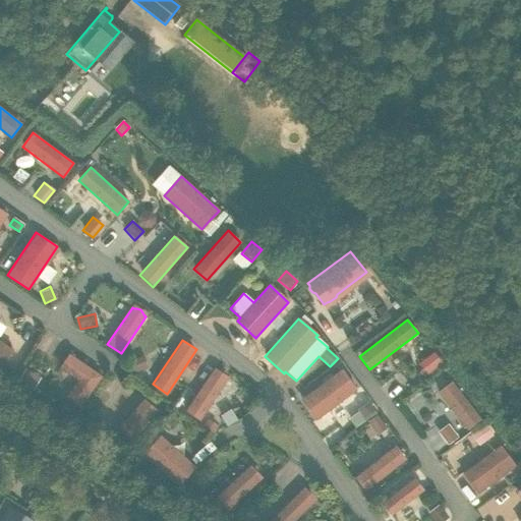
[(0,368),(12,350),(0,342),(0,368)]
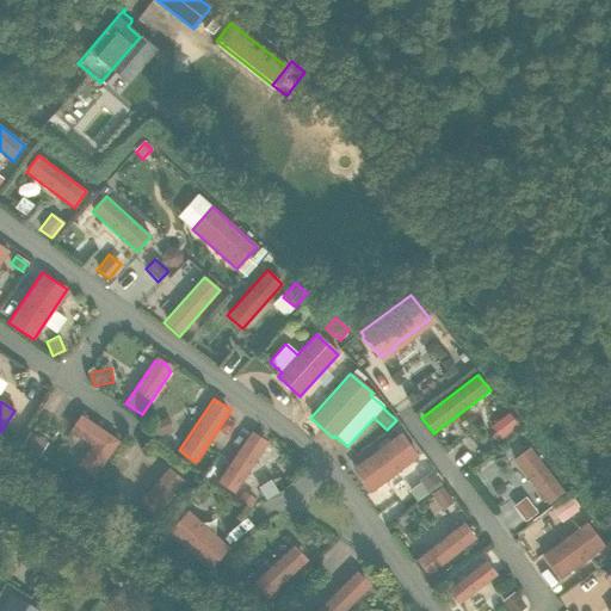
[(73,431),(72,433),(91,446),(78,466),(94,476),(118,442),(82,417),(81,419),(78,420),(75,424),(73,427),(73,431)]
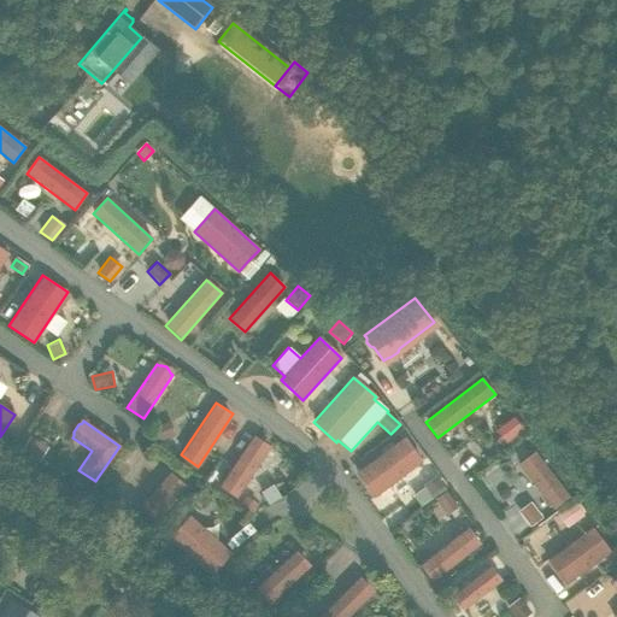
[(505,444),(521,433),(511,421),(497,432),(505,444)]
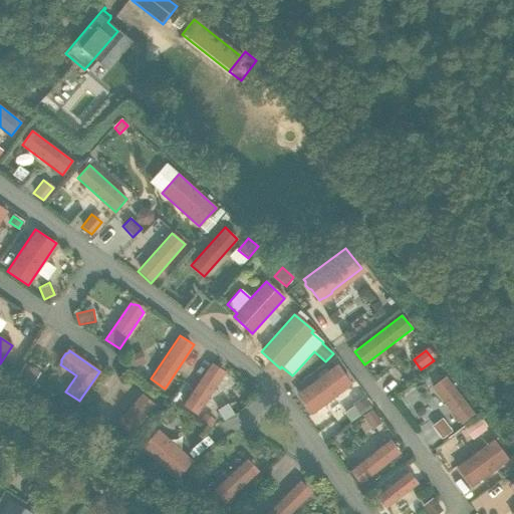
[(130,367),(146,362),(142,351),(125,356),(130,367)]
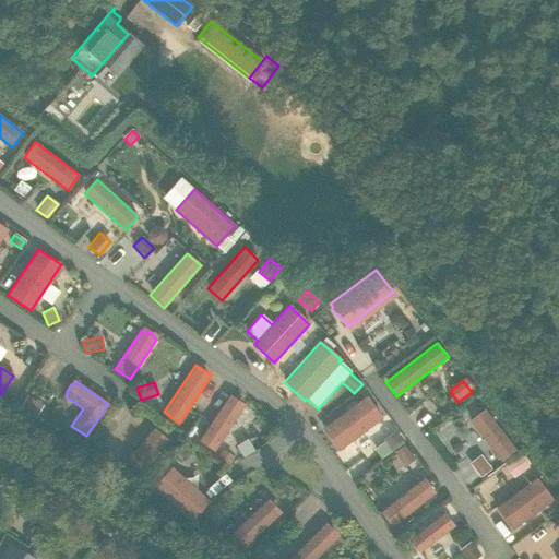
[(9,407),(16,396),(8,390),(0,402),(9,407)]
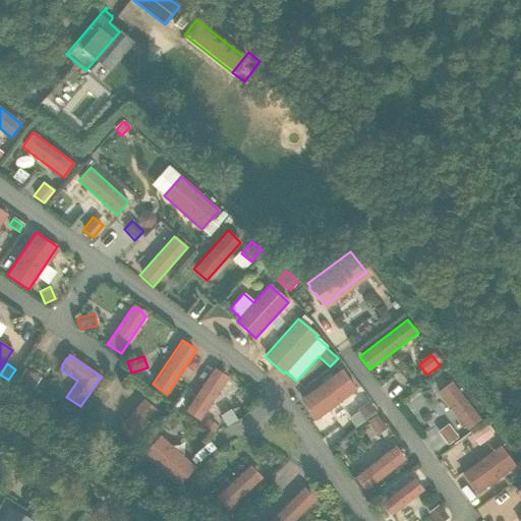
[(315,420),(355,389),(340,368),(299,400),(315,420)]
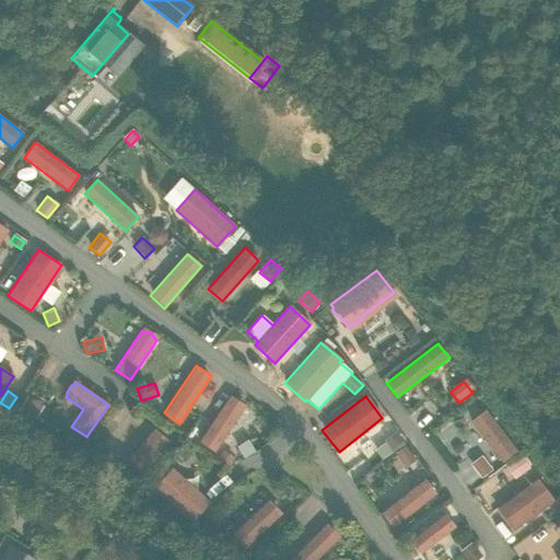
[(32,422),(41,408),(23,397),(14,411),(32,422)]
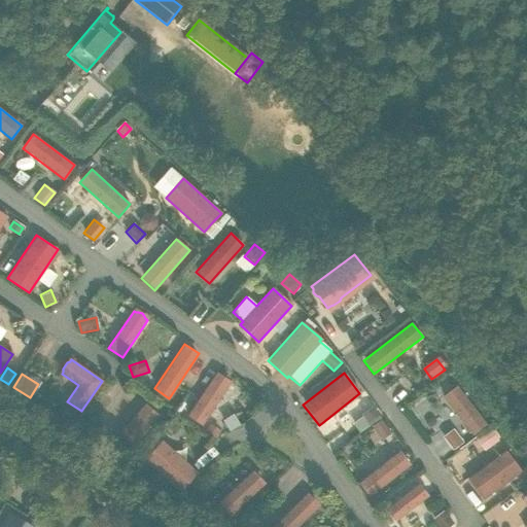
[(215,375),(187,416),(202,425),(230,384),(227,383),(225,380),(223,378),(220,376),(217,376),(215,375)]
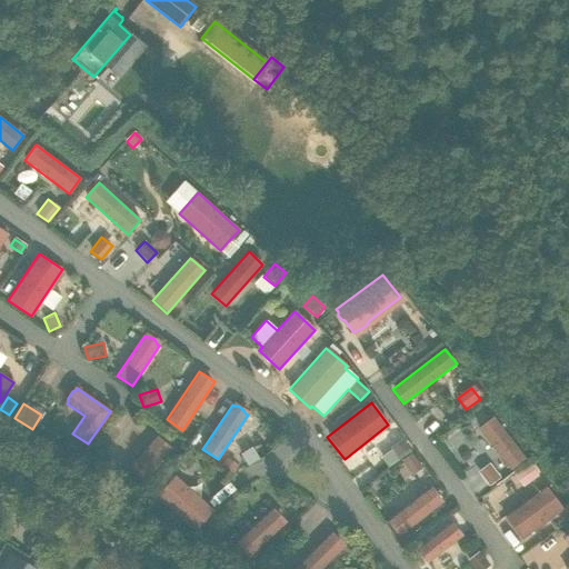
[(510,469),(525,459),(493,418),(479,428),(510,469)]
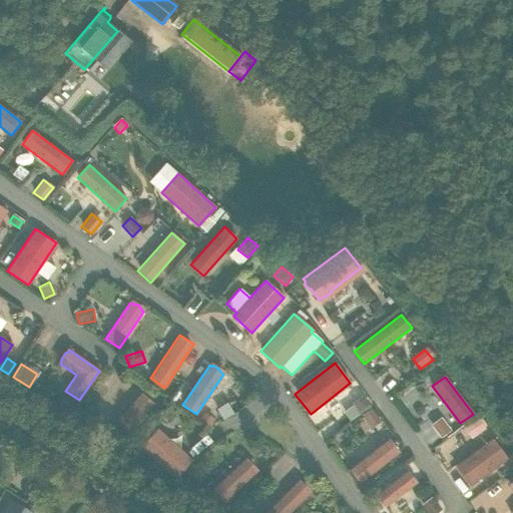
[(151,379),(146,386),(160,395),(161,393),(164,389),(151,379)]
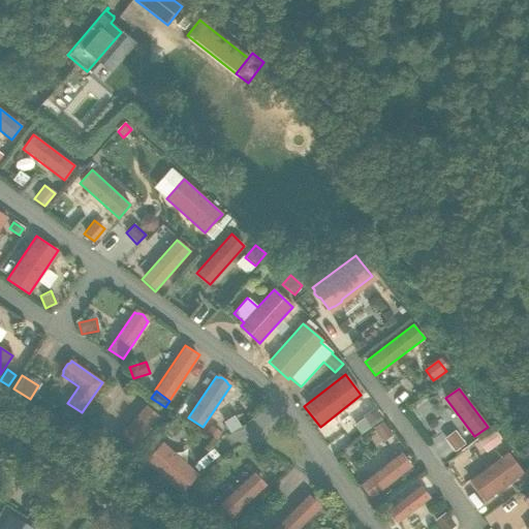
[(144,408),(120,435),(132,446),(156,418),(155,417),(154,414),(152,411),(149,410),(146,409),(144,408)]
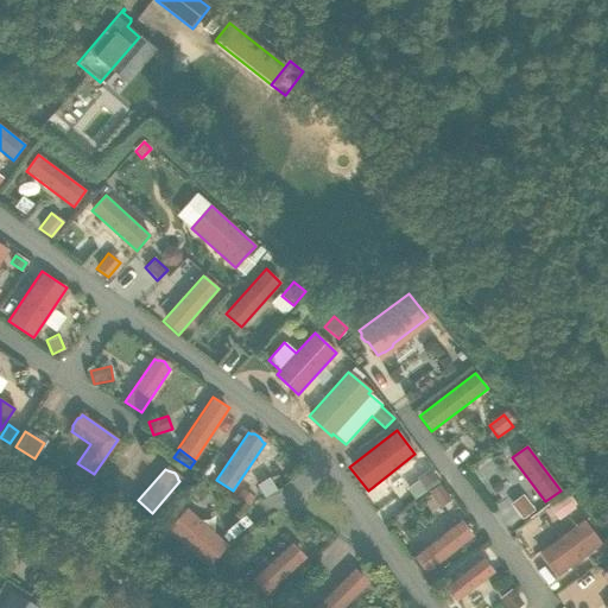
[(429,472),(418,480),(424,489),(436,480),(429,472)]
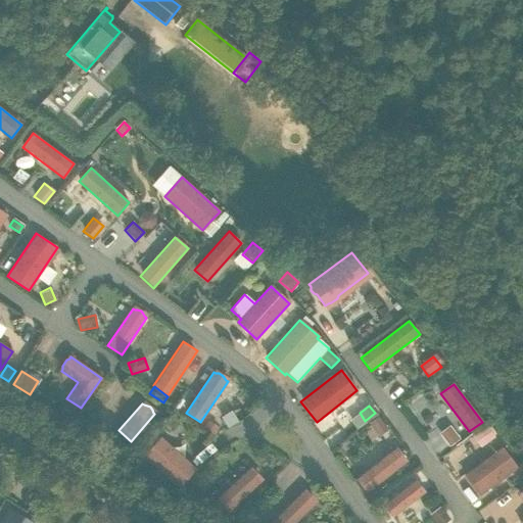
[(96,435),(106,423),(96,415),(86,427),(96,435)]
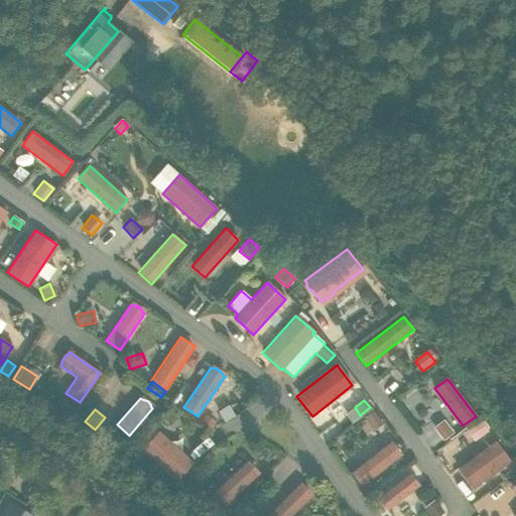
[(373,430),(382,423),(373,411),(364,418),(373,430)]
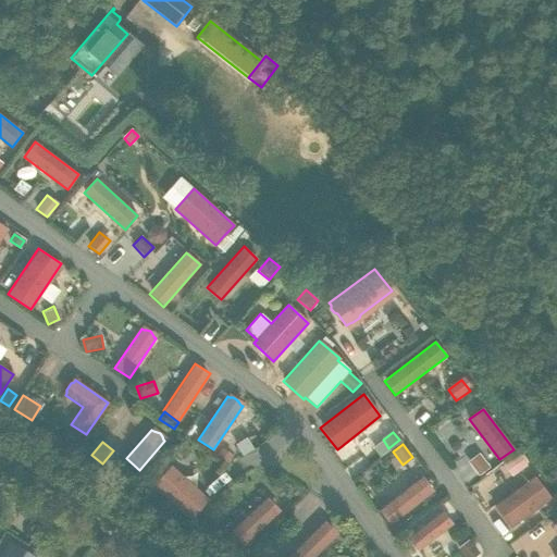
[(477,475),(490,466),(478,452),(466,461),(477,475)]
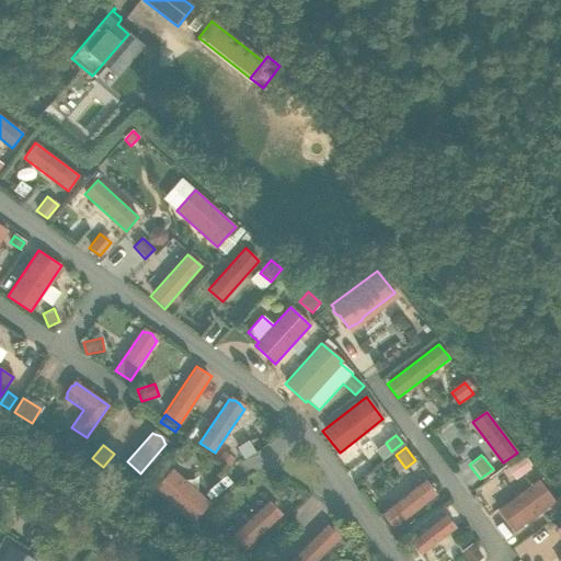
[(516,480),(531,469),(523,457),(507,467),(516,480)]
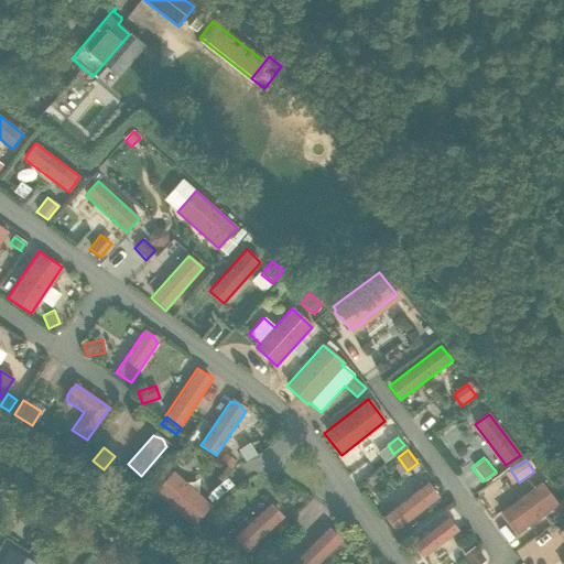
[(192,525),(210,505),(172,470),(154,491),(192,525)]
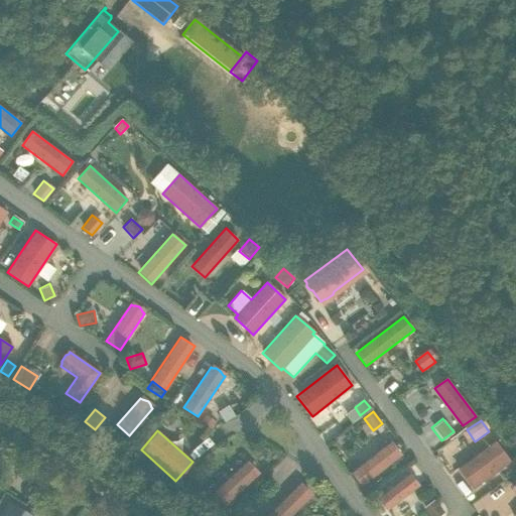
[(361,487),(401,455),(390,440),(350,473),(361,487)]
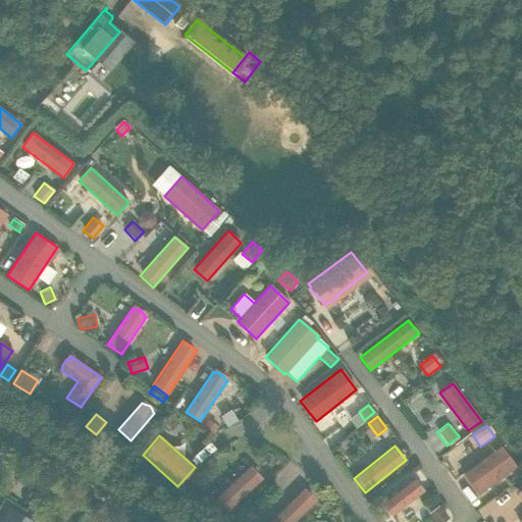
[(478,496),(516,468),(501,447),(463,474),(478,496)]
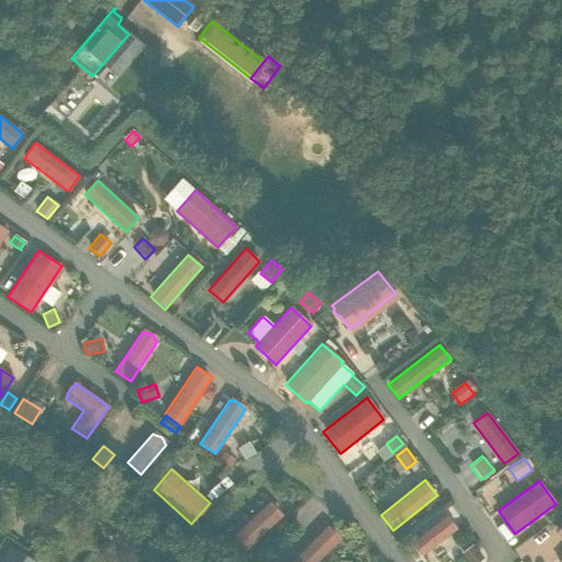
[(240,553),(281,516),(269,502),(227,540),(240,553)]
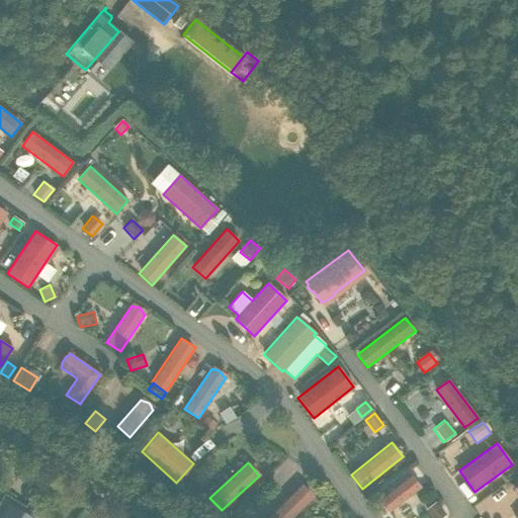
[(387,513),(421,487),(412,475),(378,500),(387,513)]
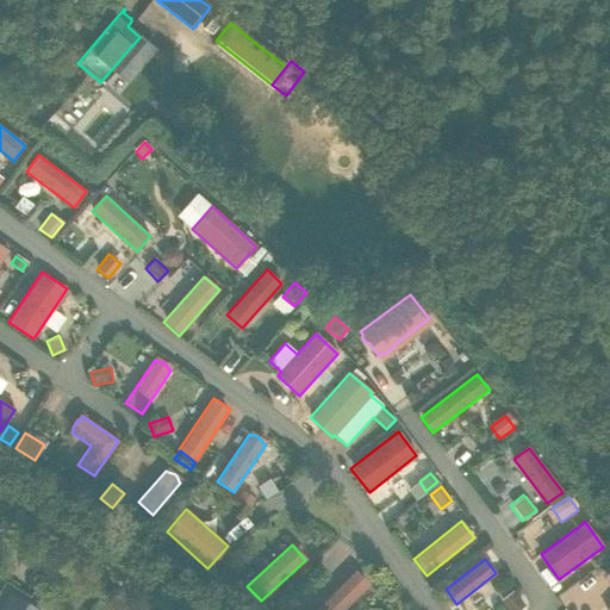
[(343,609),(369,585),(355,571),(315,609),(343,609)]
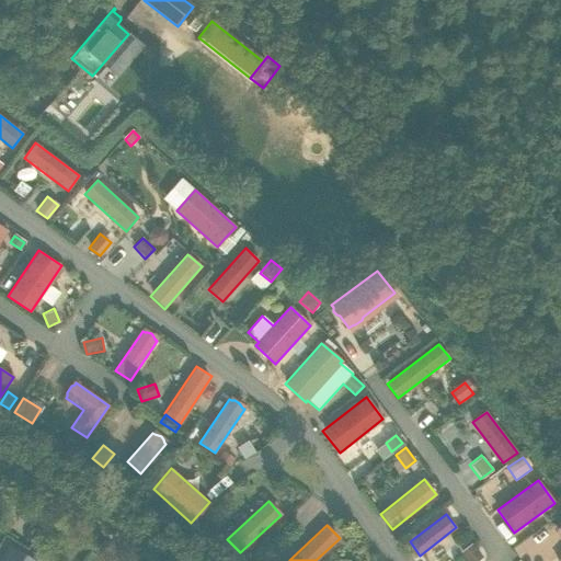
[(253,560),(266,560),(273,554),(262,544),(249,557),(253,560)]
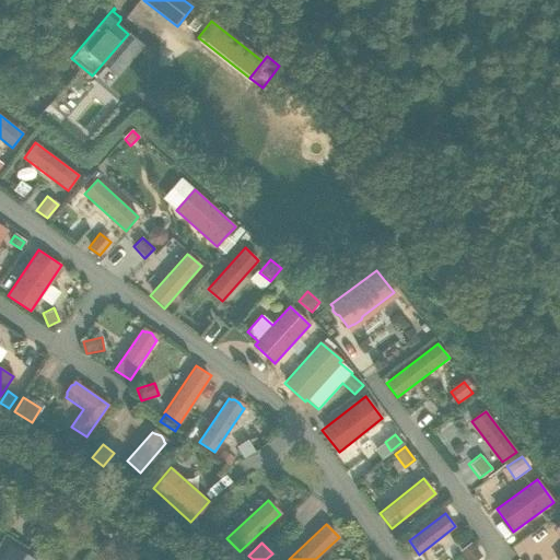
[(465,559),(477,559),(481,557),(470,543),(459,551),(465,559)]
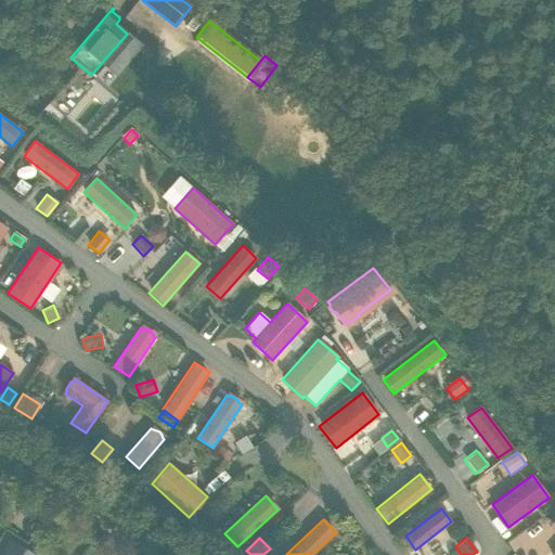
[(31,554),(11,542),(1,554),(31,554)]
